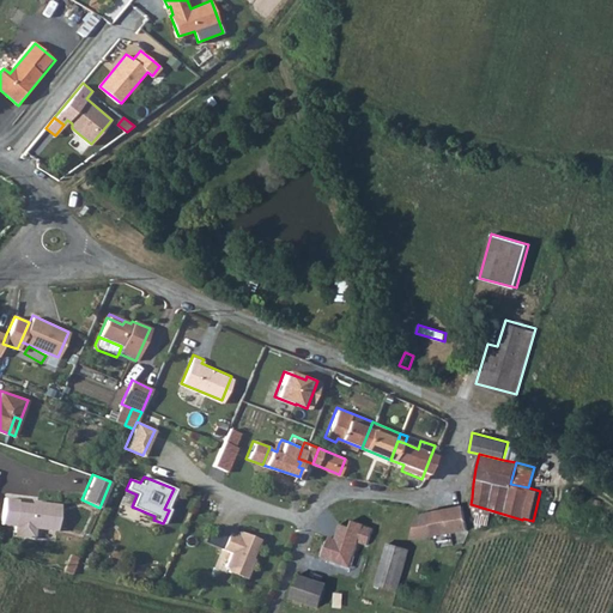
[(14,499),(1,498),(0,507),(0,523),(55,530),(59,505),(36,502),(36,504),(14,502),(14,499)]
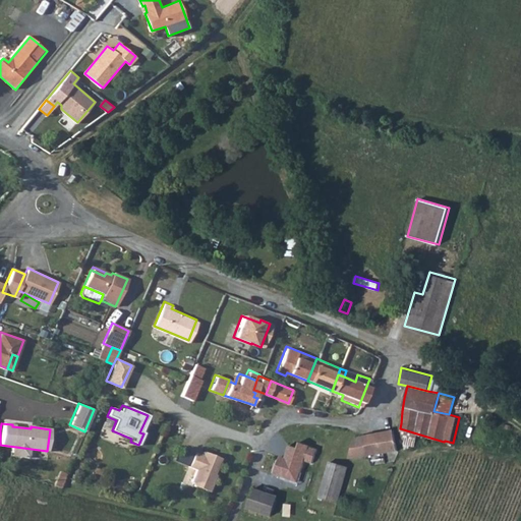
[(396,449),(393,428),(378,431),(381,452),(396,449)]
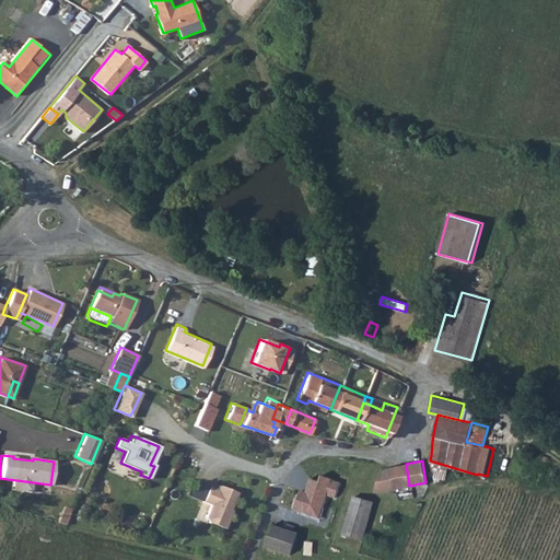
[(395,488),(409,486),(406,464),(392,466),(395,488)]
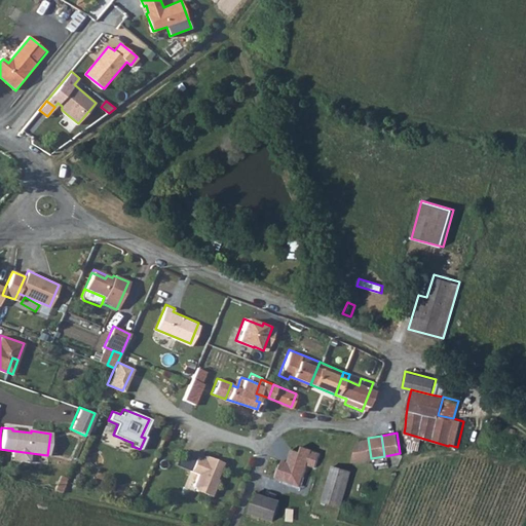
[(351,461),(368,459),(371,458),(368,438),(358,439),(351,461)]
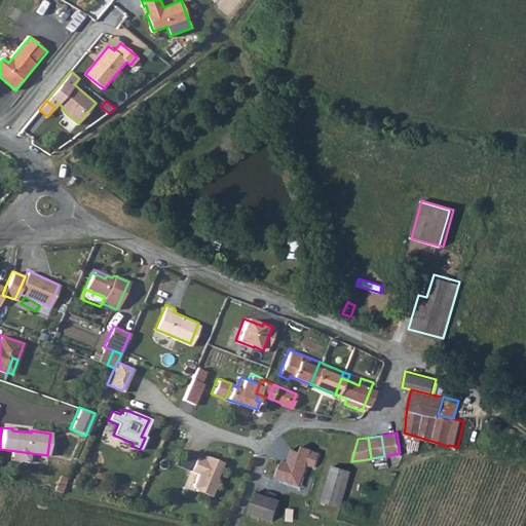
[(287,460),(282,458),(275,477),(288,480),(286,487),(292,489),(294,483),(301,485),(312,447),(302,444),(301,449),(291,446),(287,460)]
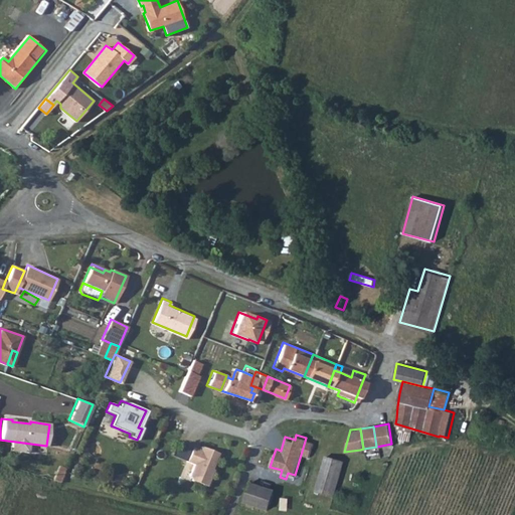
[(217,452),(201,446),(199,449),(192,446),(186,461),(193,464),(189,475),(190,480),(206,486),(211,473),(210,469),(217,452)]
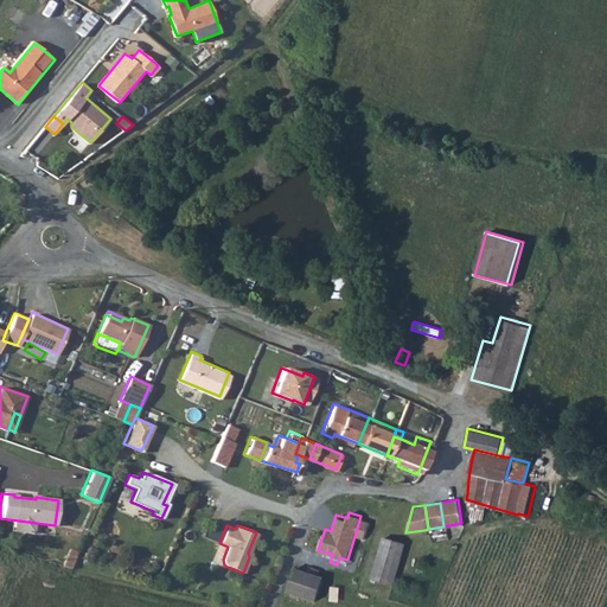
[(383,536),(371,577),(393,583),(404,542),(383,536)]
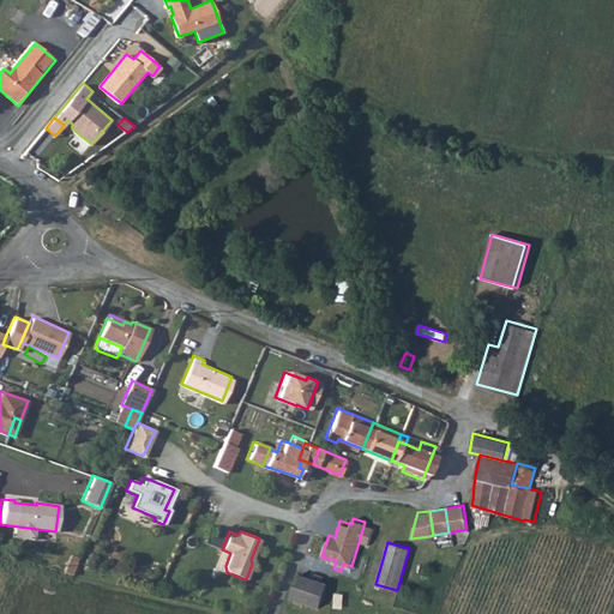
[(76,563),(67,560),(62,572),(71,573),(76,563)]
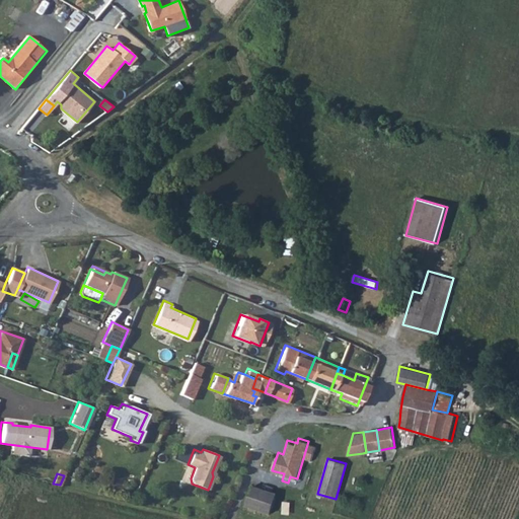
[(270,512),(276,493),(252,485),(246,504),(270,512)]
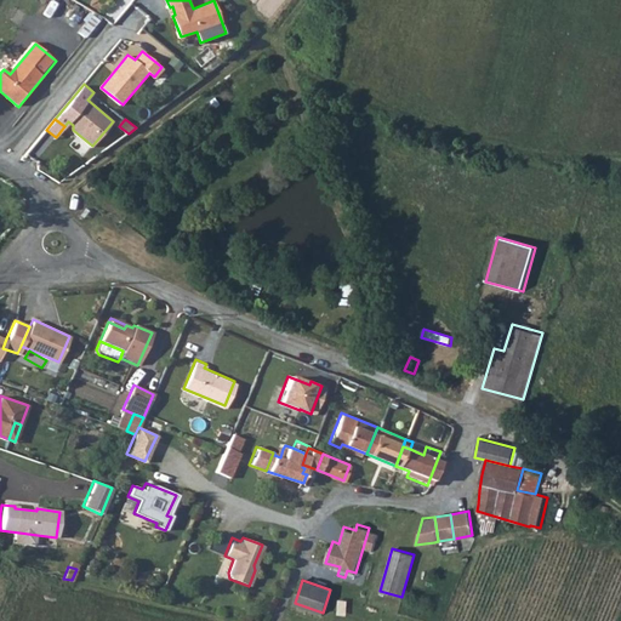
All buildings are outlined.
